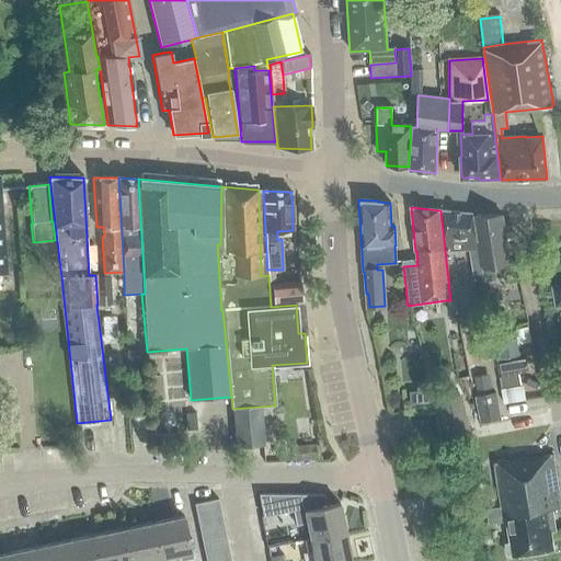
[(479,250),(472,216),(472,214),(442,210),(446,251),(469,250),(472,276),(482,275),(479,250)]
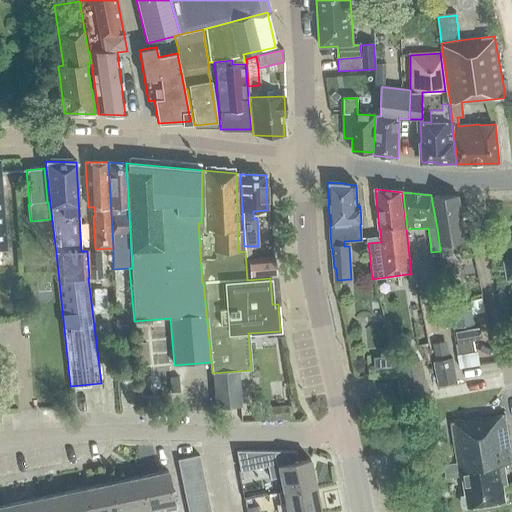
[(458,197),(433,197),(441,245),(451,244),(466,241),(458,197)]
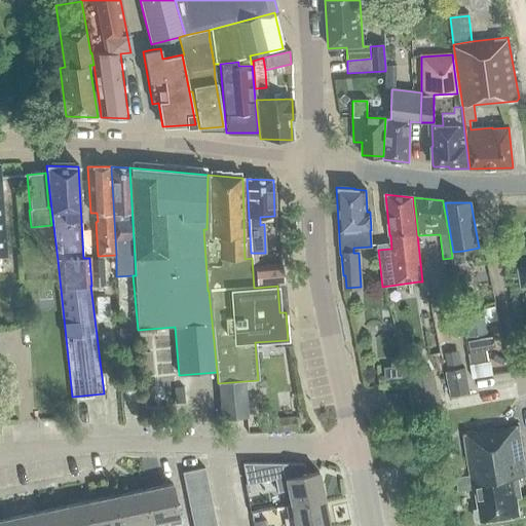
[(455,265),(465,263),(463,251),(453,252),(455,265)]
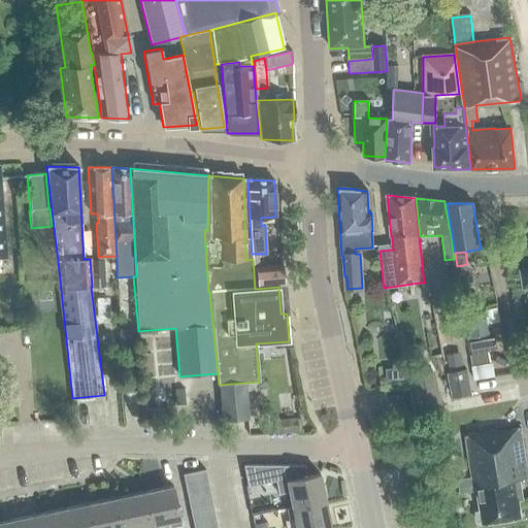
[(91,260),(92,288),(104,288),(103,259),(91,260)]
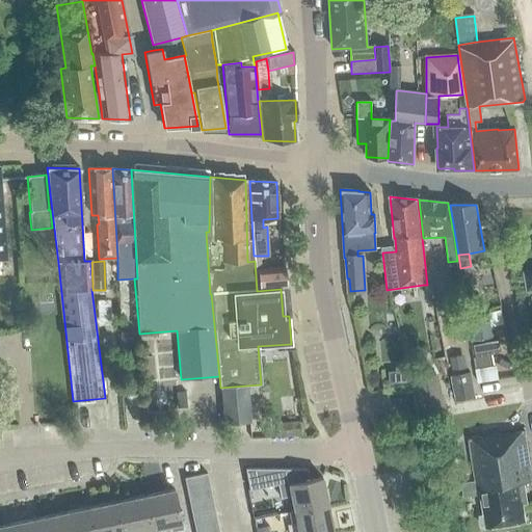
[(457,261),(448,262),(450,274),(459,273),(457,261)]
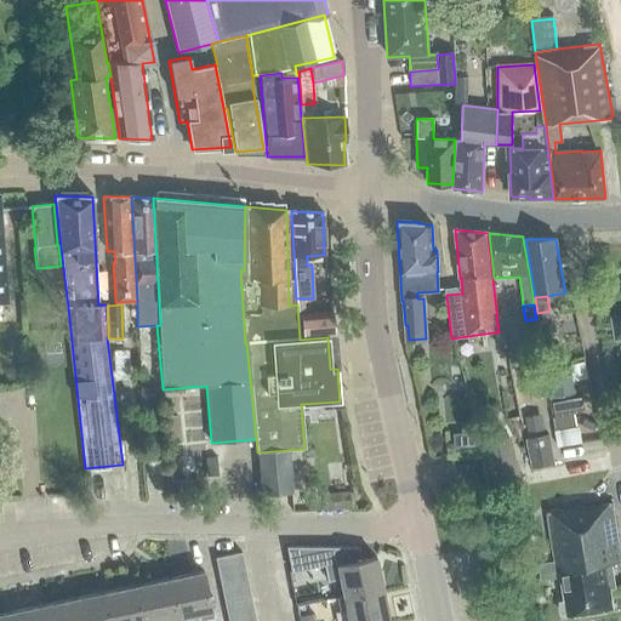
[(331,313),(301,315),(302,336),(334,334),(331,313)]
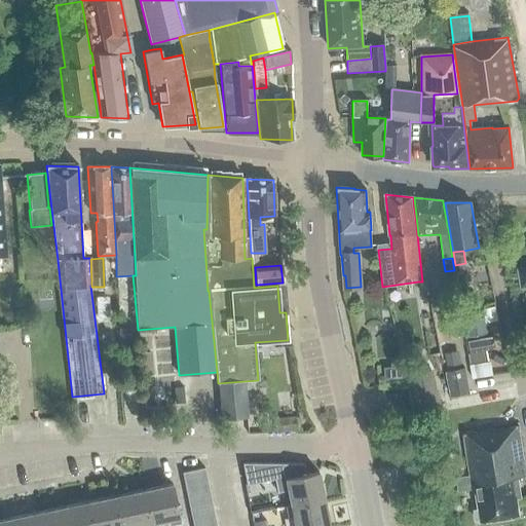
[(420,292),(428,291),(427,280),(422,282),(418,282),(420,292)]
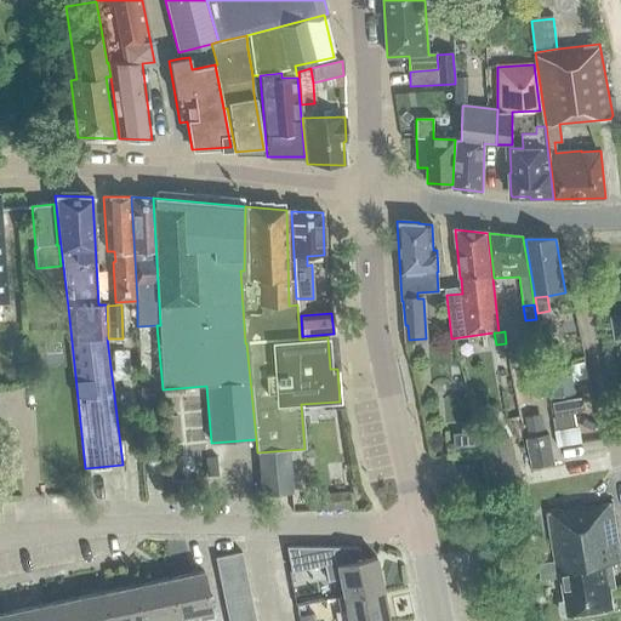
[(547,370),(551,398),(575,394),(571,366),(547,370)]
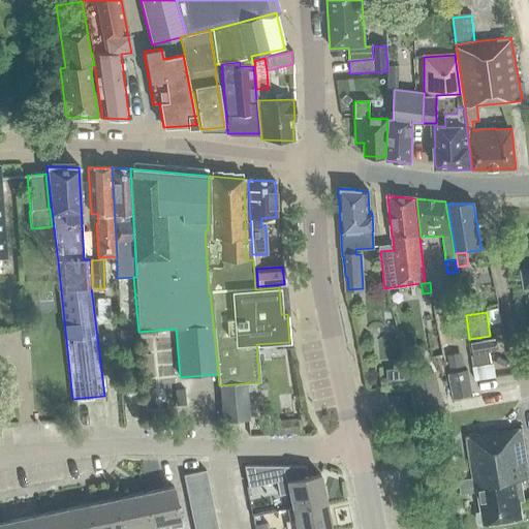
[(131,364),(131,331),(116,331),(116,364),(131,364)]
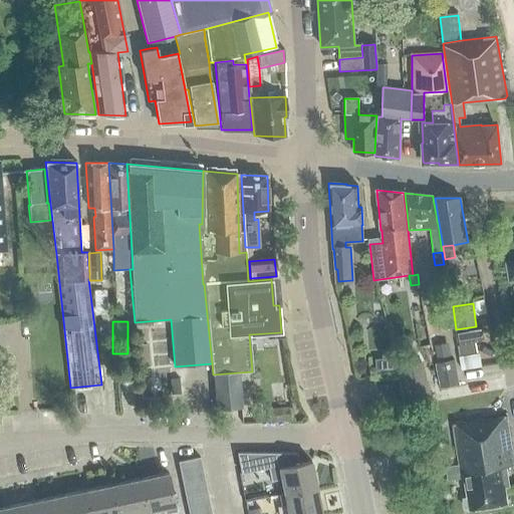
[(458,333),(460,344),(475,342),(484,340),(482,329),(458,333)]
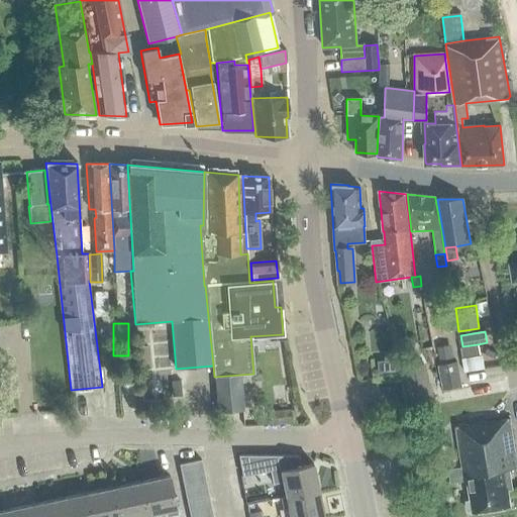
[(439,360),(452,357),(450,345),(436,348),(439,360)]
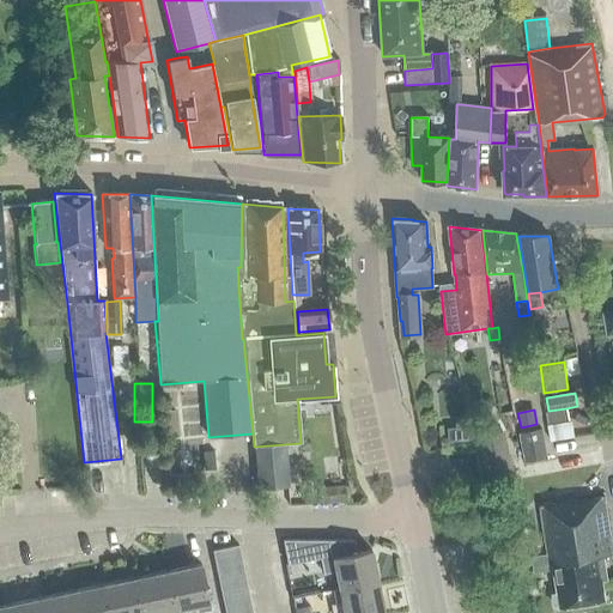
[(448,443),(469,442),(468,428),(447,429),(448,443)]
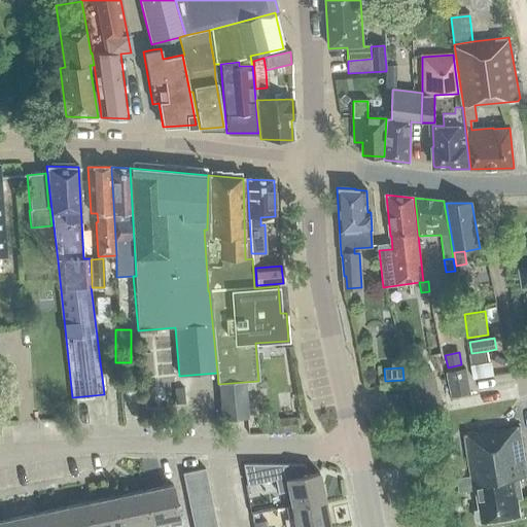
[(446,373),(451,397),(470,393),(465,370),(446,373)]
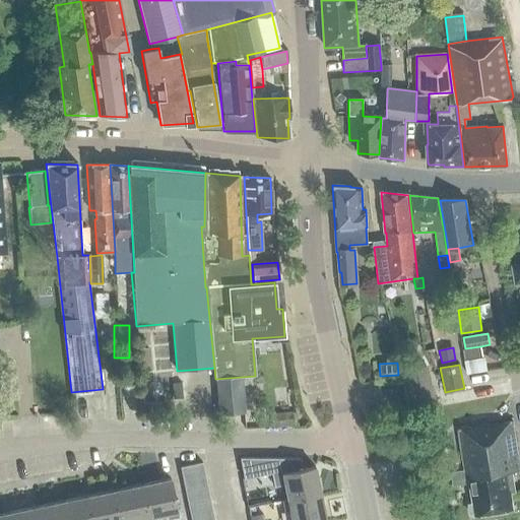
[(272,415),(273,429),(294,427),(293,413),(272,415)]
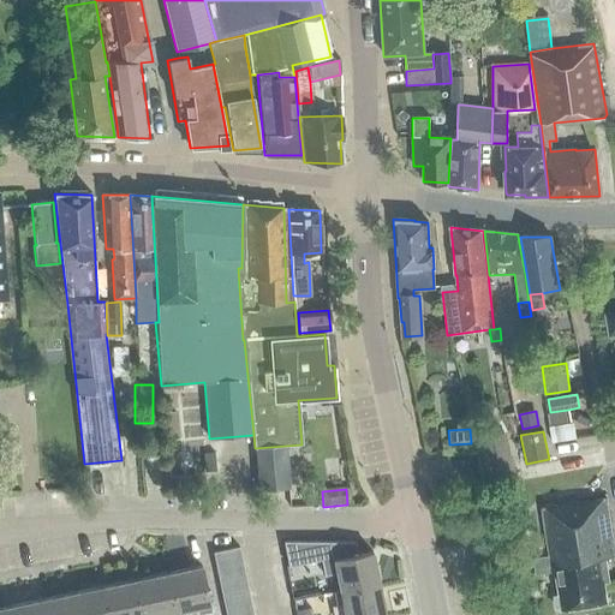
[(542,509),(550,557),(533,560),(536,575),(556,572),(560,597),(555,597),(556,609),(561,609),(605,602),(603,583),(608,581),(604,559),(614,556),(605,499),(542,509)]
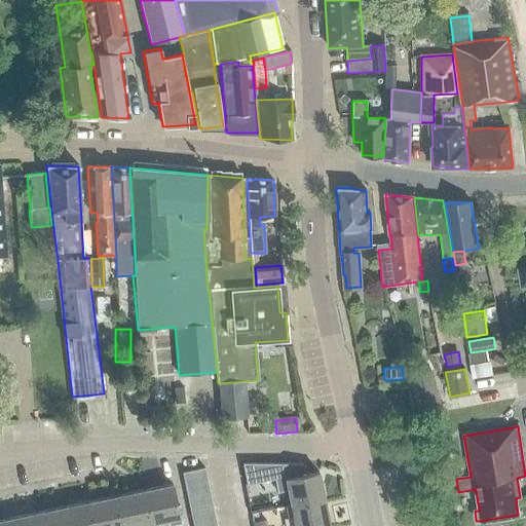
[(287,490),(290,505),(324,499),(317,473),(306,475),(303,464),(241,463),(247,485),(274,479),(276,492),(287,490)]
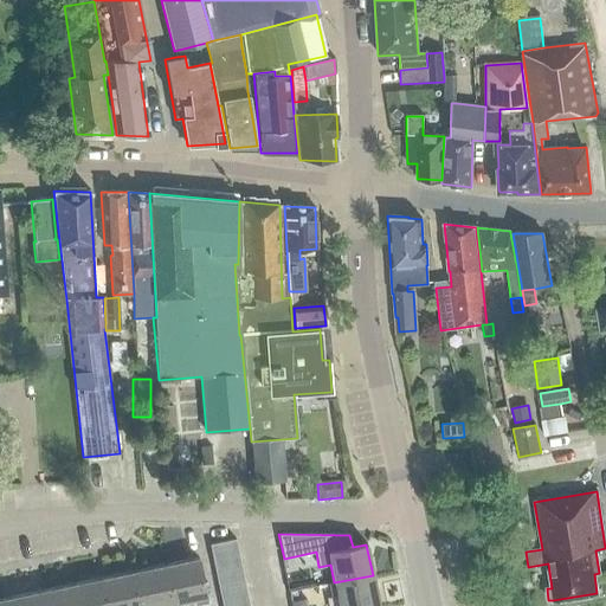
[(210,545),(212,559),(238,553),(234,540),(210,545)]
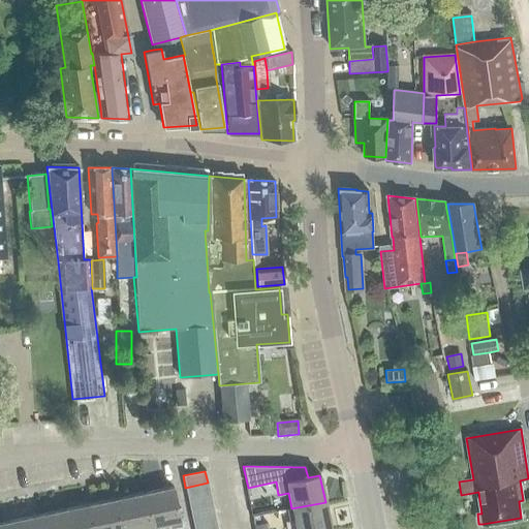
[(185,488),(188,499),(210,495),(208,483),(185,488)]
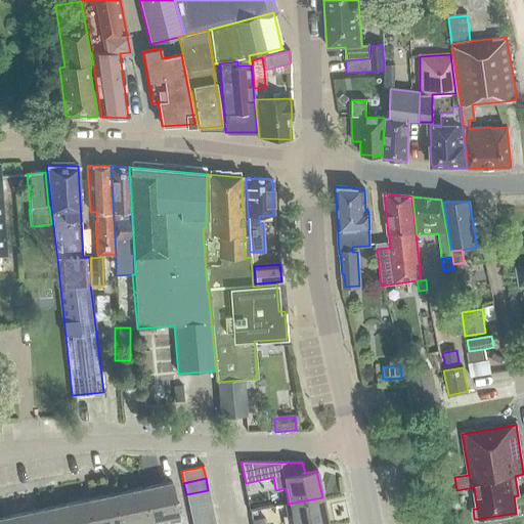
[(171,482),(144,488),(151,521),(167,518),(168,523),(179,521),(171,482)]
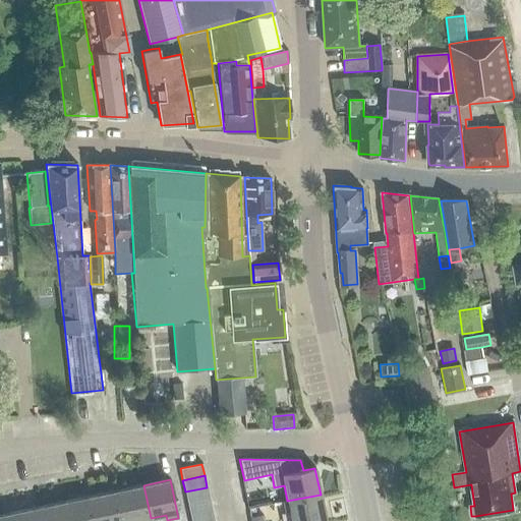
[(143,485),(118,490),(123,520),(136,520),(139,520),(151,520),(151,518),(143,485)]
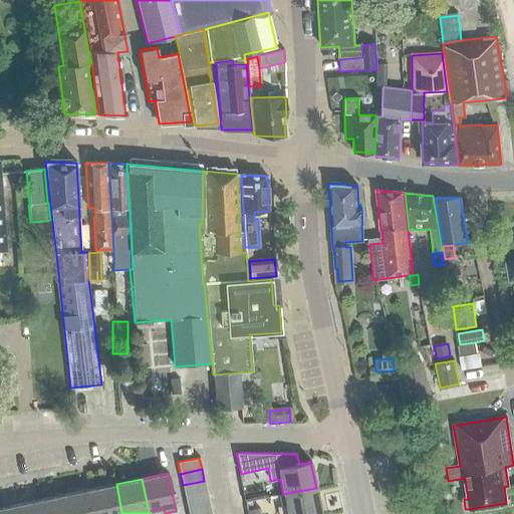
[(183,485),(185,497),(207,492),(204,481),(183,485)]
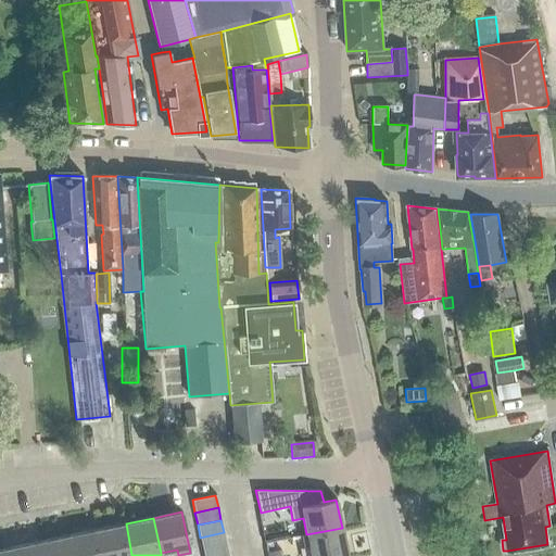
[(131,555),(126,523),(98,530),(103,555),(131,555)]
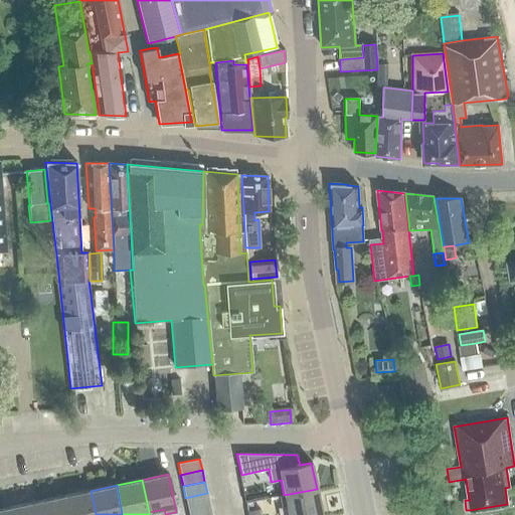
[(286,506),(288,514),(319,514),(322,514),(317,489),(284,495),(279,496),(281,507),(286,506)]
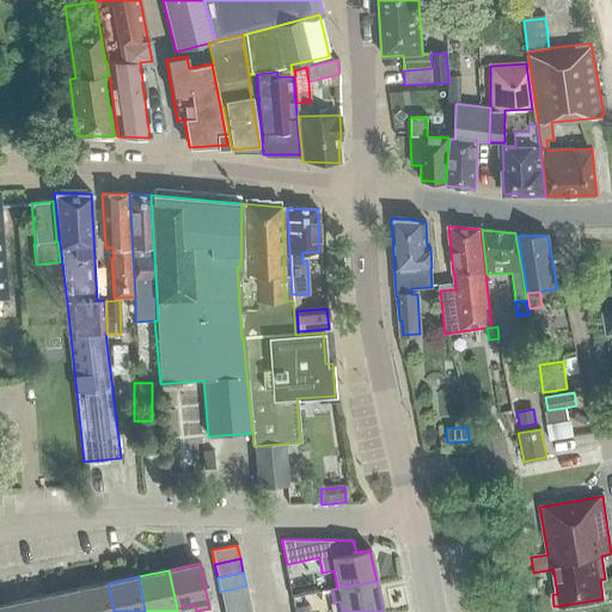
[(114,611),(108,583),(78,589),(81,611),(114,611)]
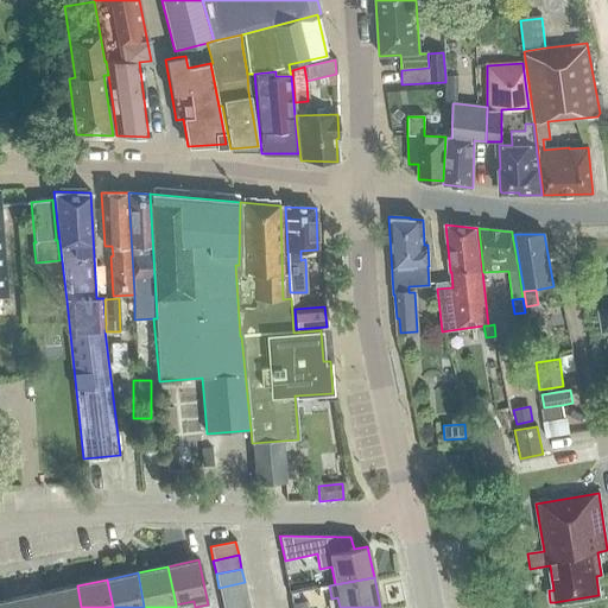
[(219,588),(221,601),(247,595),(245,582),(219,588)]
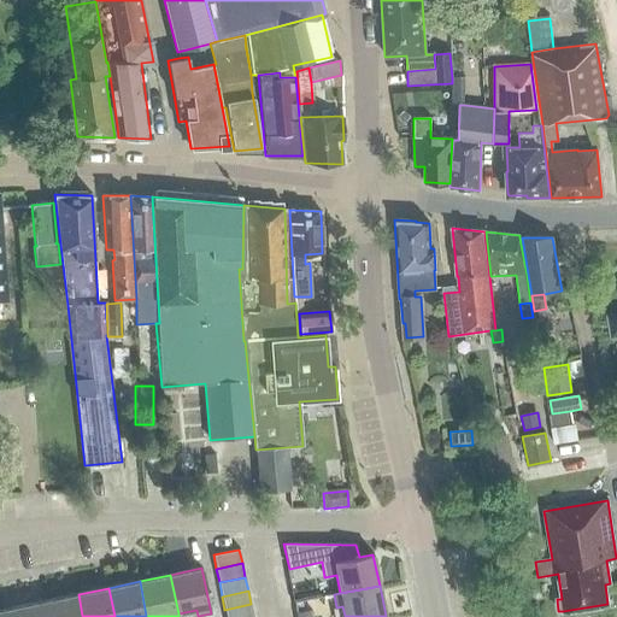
[(82,616),(78,594),(47,600),(50,616),(82,616)]
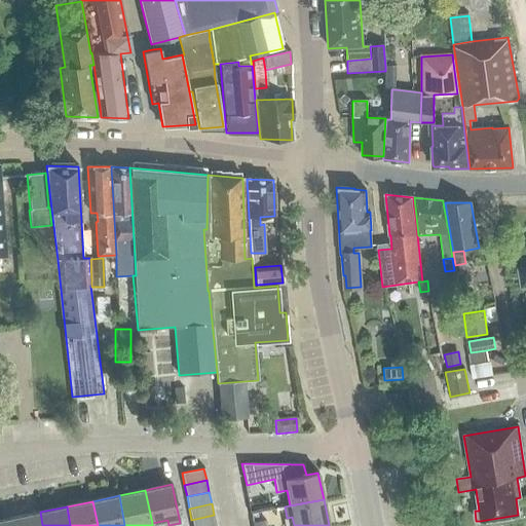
[(42,525),(40,512),(14,518),(15,525),(42,525)]
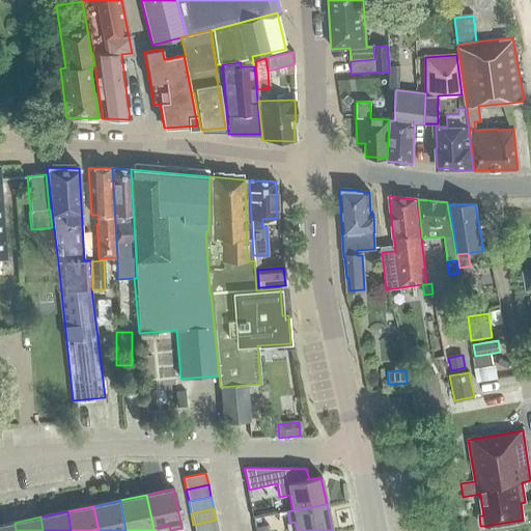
[(193,525),(194,530),(218,530),(216,520),(193,525)]
